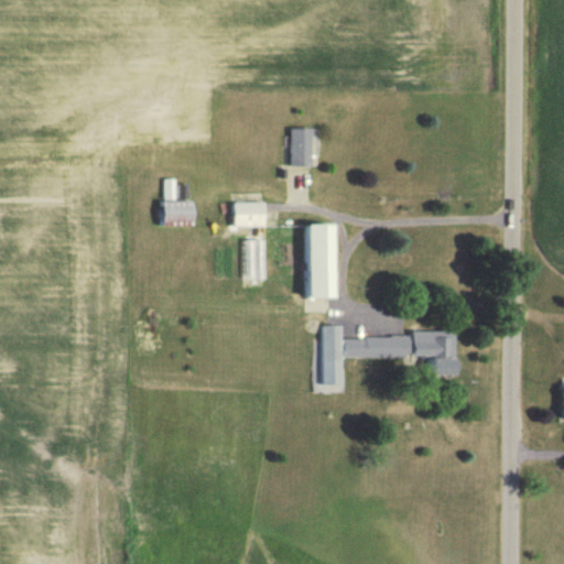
[(314,165),(313,128),(292,128),(293,166),(314,165)]
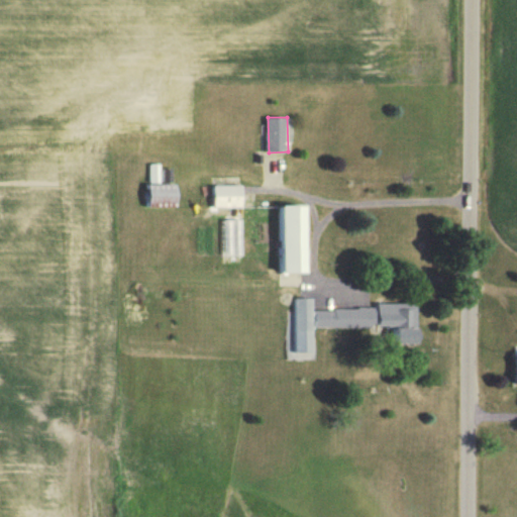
[(173,169),(161,168),(162,164),(149,163),(146,192),(145,204),(179,207),(181,184),(171,183),(173,169)]
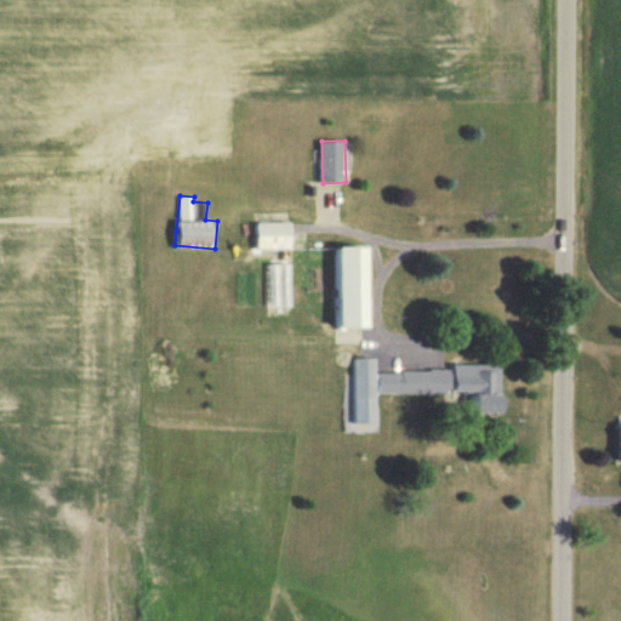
[(294,222),(255,222),(255,238),(260,237),(260,249),(294,248),(294,222)]
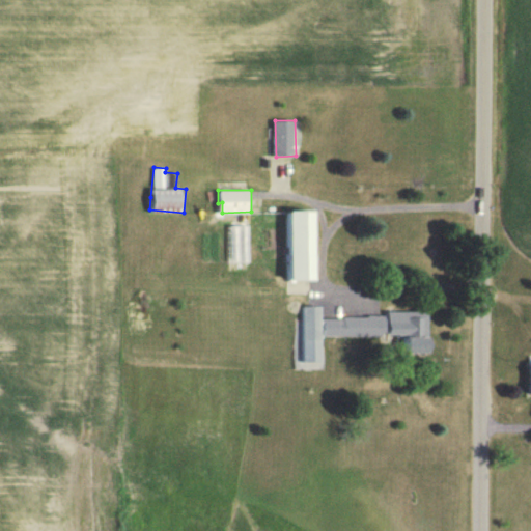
[(286,212),(285,281),(317,281),(318,212),(286,212)]
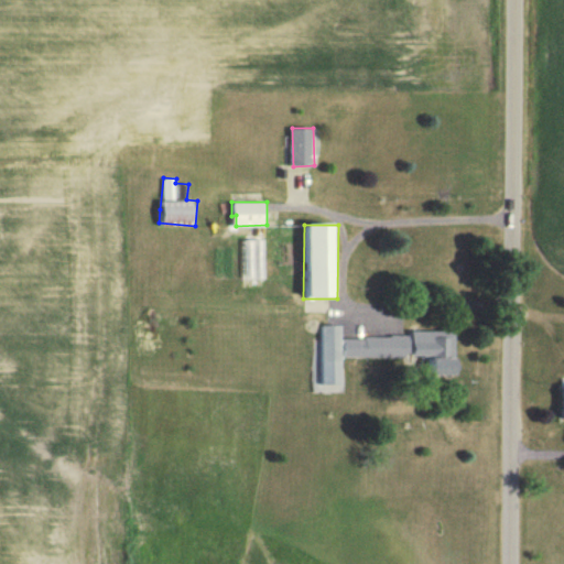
[(447,333),(337,334),(336,324),(314,325),(315,383),(336,383),(336,358),(415,357),(415,373),(448,372),(447,333)]
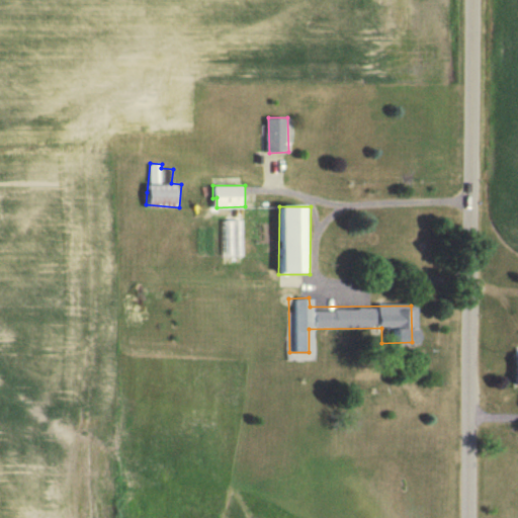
[(507,383),(517,383),(517,355),(507,355),(507,383)]
